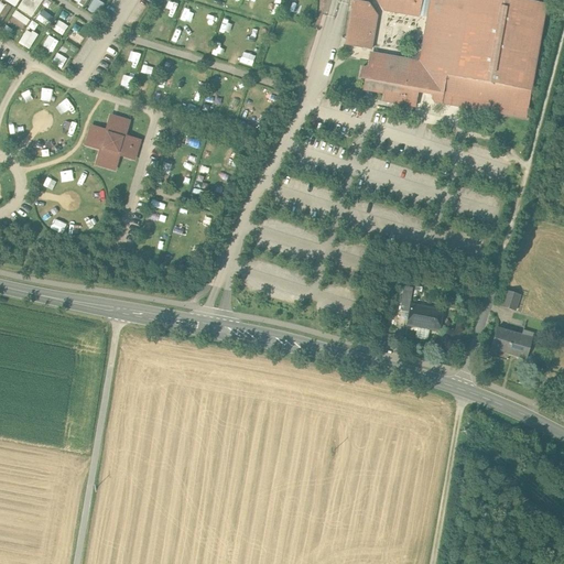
[(22,0),(18,7),(31,17),(42,0),(32,0),(31,0),(22,0)]
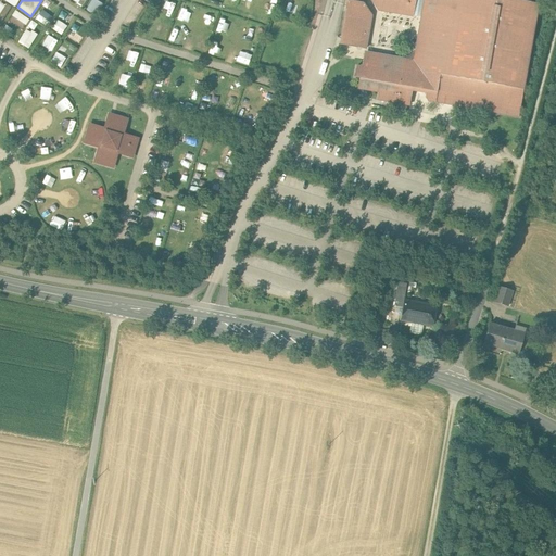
[(97,0),(90,0),(86,9),(96,14),(102,3),(97,0)]
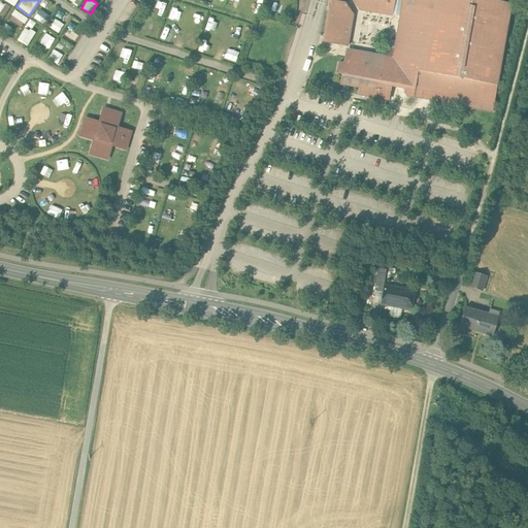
[(394,0),(352,0),(360,10),(392,15),(394,0)]
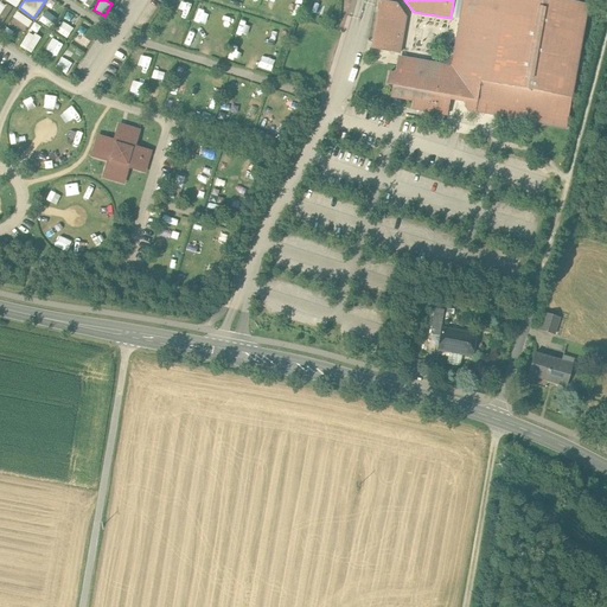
[(413,101),(411,109),(447,115),(449,98),(466,102),(465,107),(467,110),(567,128),(589,5),(560,0),(462,0),(453,58),(442,65),(414,61),(413,101)]
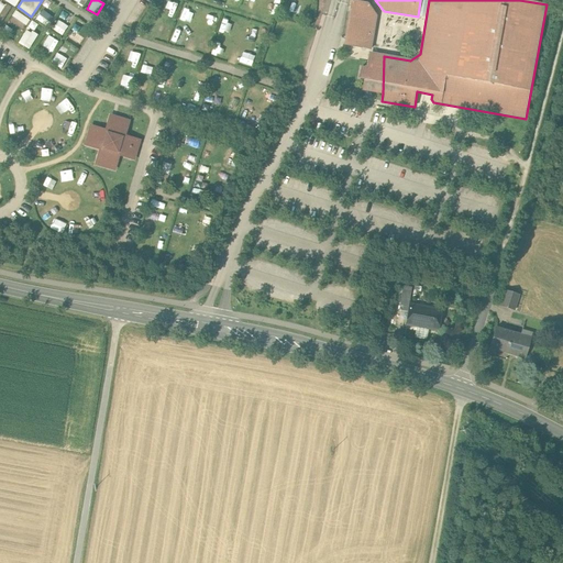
[(1,1),(0,1),(0,19),(10,8),(1,1)]
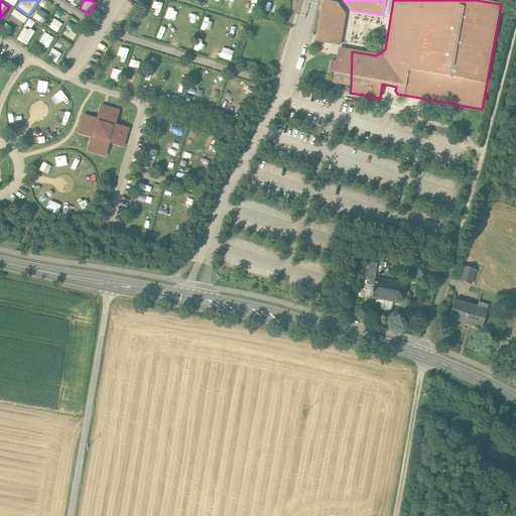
[(337,3),(327,1),(326,5),(321,4),(316,35),(321,36),(320,42),(340,45),(345,14),(337,3)]
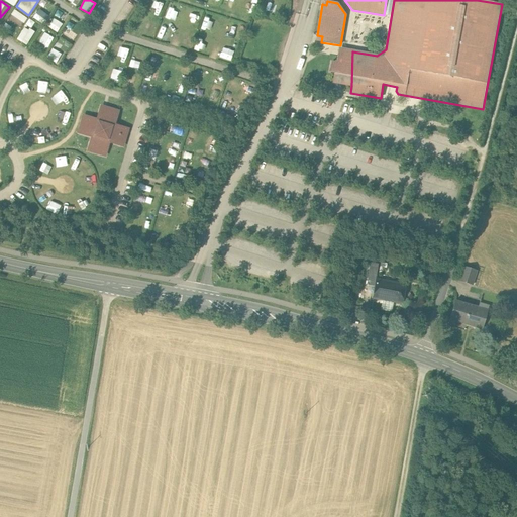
[(15,9),(8,17),(19,27),(26,19),(15,9)]
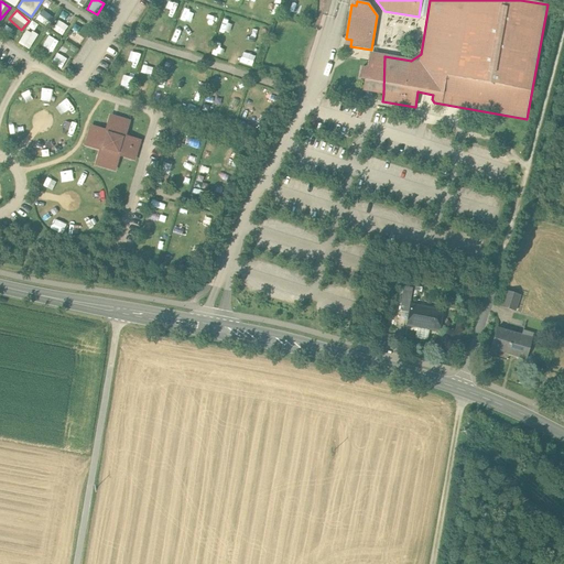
[(44,10),(36,17),(45,25),(52,19),(44,10)]
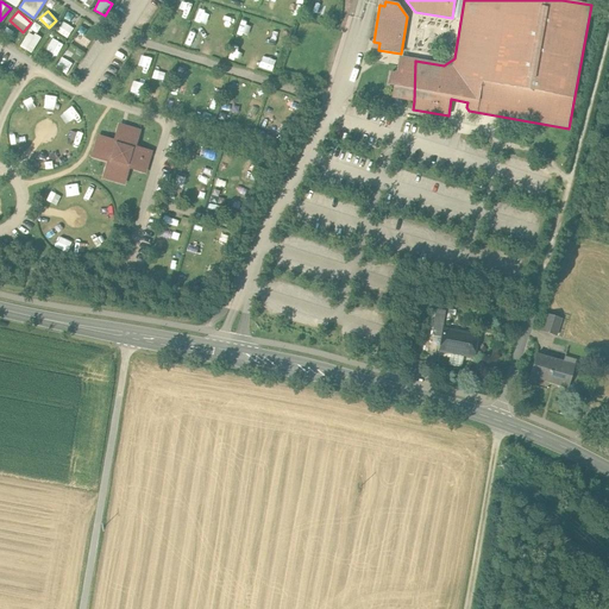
[(220,25),(232,29),(236,16),(224,12),(220,25)]
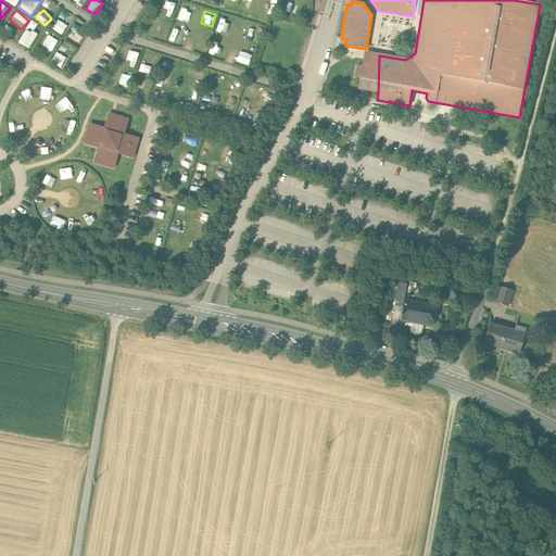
[(55,20),(52,29),(62,34),(66,24),(55,20)]
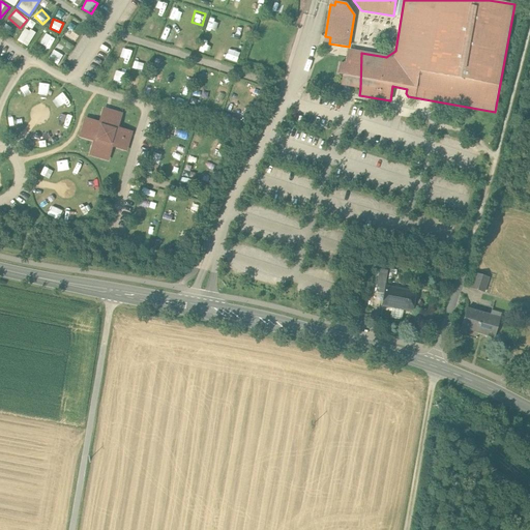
[(25,27),(17,38),(26,46),(34,33),(25,27)]
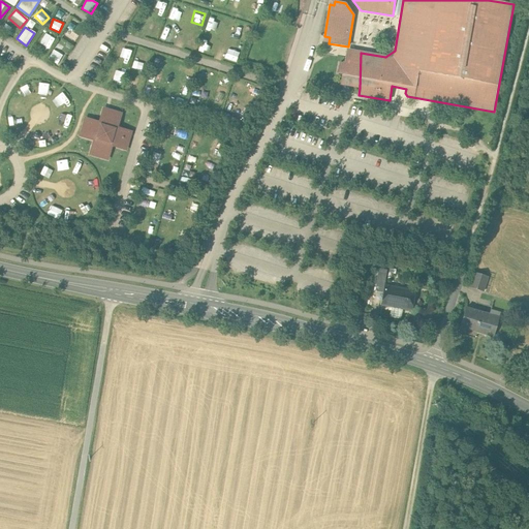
[(68,28),(63,38),(72,43),(78,34),(68,28)]
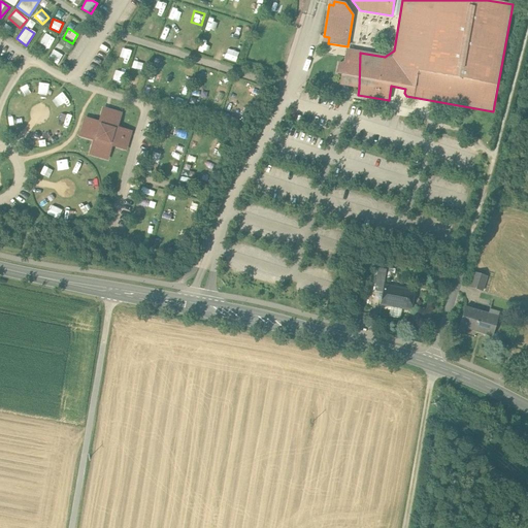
[(47,47),(55,38),(45,32),(39,41),(47,47)]
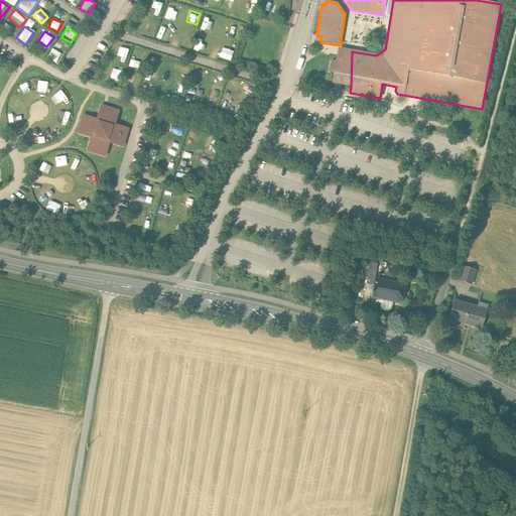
[(115,53),(124,57),(128,50),(119,45),(115,53)]
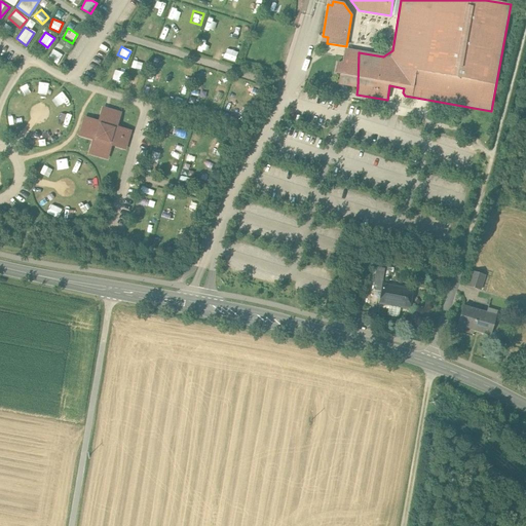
[(57,64),(62,54),(52,48),(47,58),(57,64)]
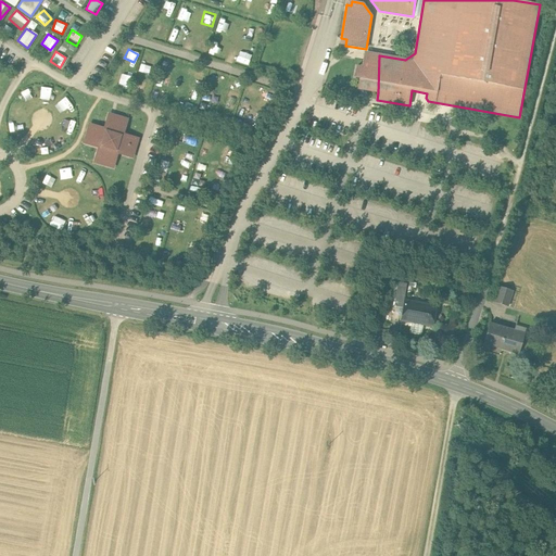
[(358,89),(378,92),(379,55),(371,54),(369,54),(367,53),(367,58),(366,61),(363,60),(362,67),(356,66),(354,77),(359,78),(358,89)]
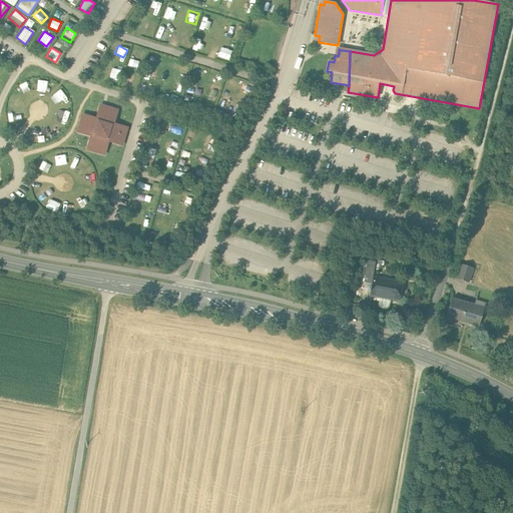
[(109,63),(107,75),(117,77),(119,65),(109,63)]
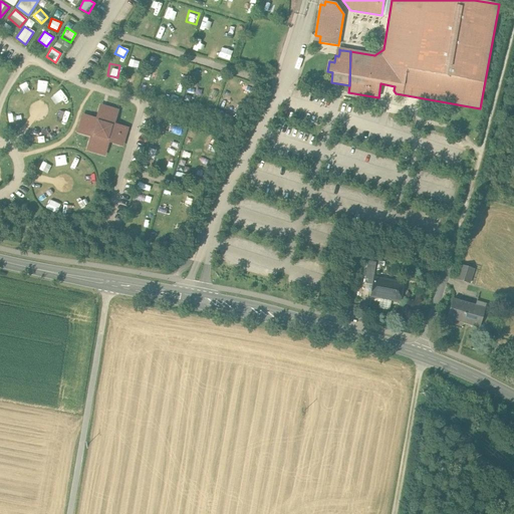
[(101,108),(97,120),(84,117),(80,132),(93,136),(89,149),(103,153),(107,140),(120,144),(124,130),(111,125),(115,112),(101,108)]
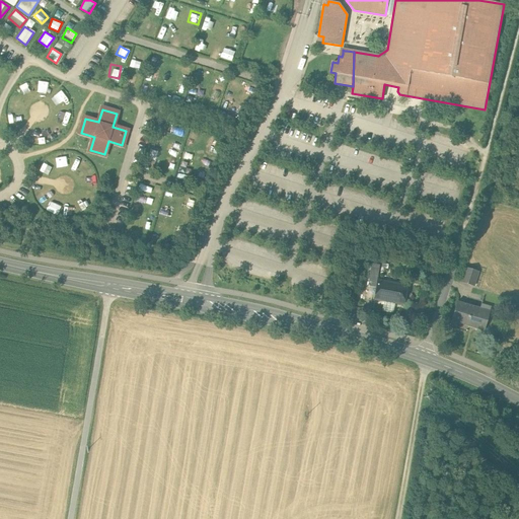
[(468,163),(471,151),(465,150),(462,161),(468,163)]
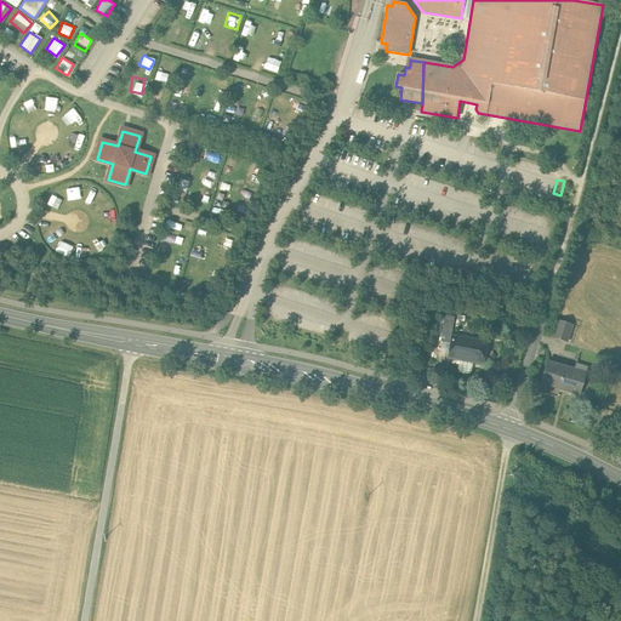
[(455,318),(445,315),(442,342),(450,343),(453,335),(455,318)]
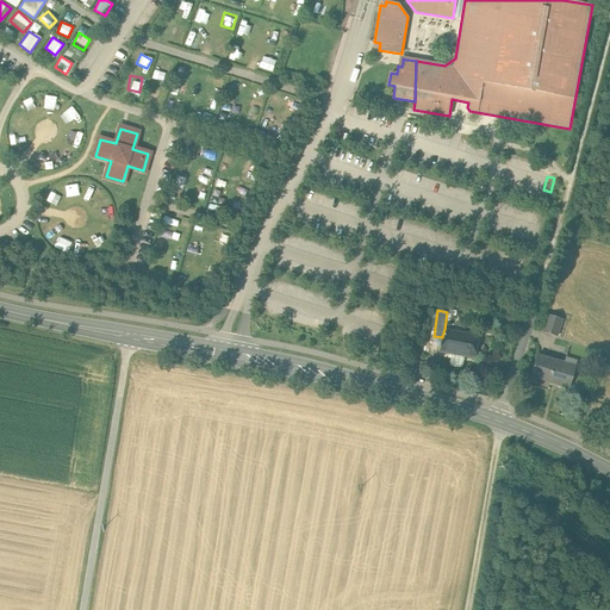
[(562,319),(547,313),(541,331),(556,337),(562,319)]
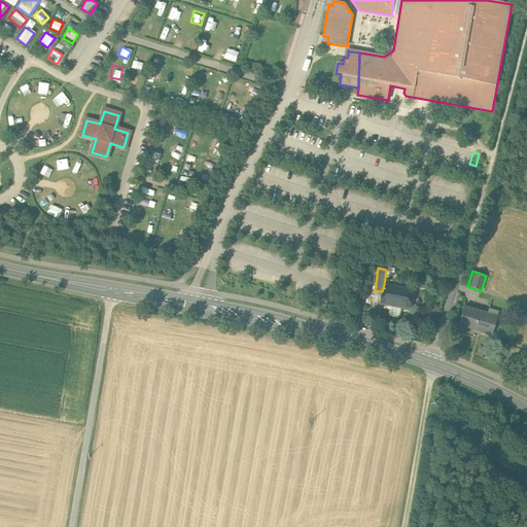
[(414,289),(384,284),(382,291),(380,304),(411,309),(414,289)]
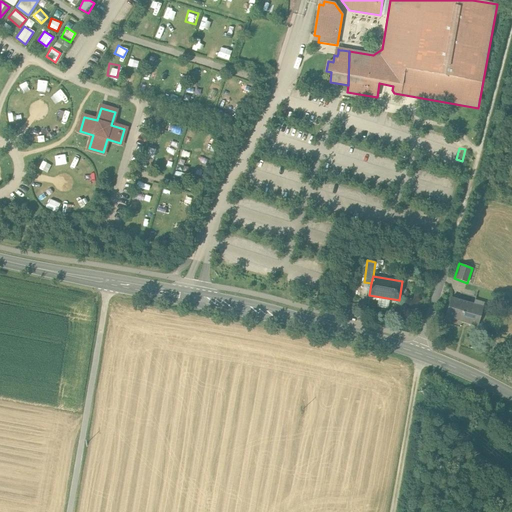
[(483,308),(451,298),(446,315),(468,322),(468,324),(477,327),(483,308)]
